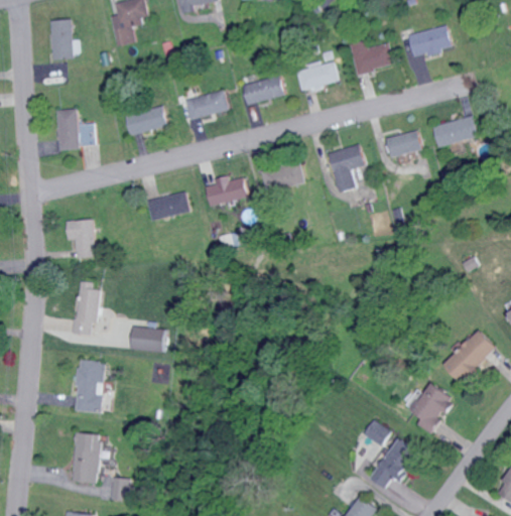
[(117,46),(135,42),(132,26),(143,24),(141,16),(147,15),(144,0),(124,0),(114,2),(117,14),(110,15),(117,46)]
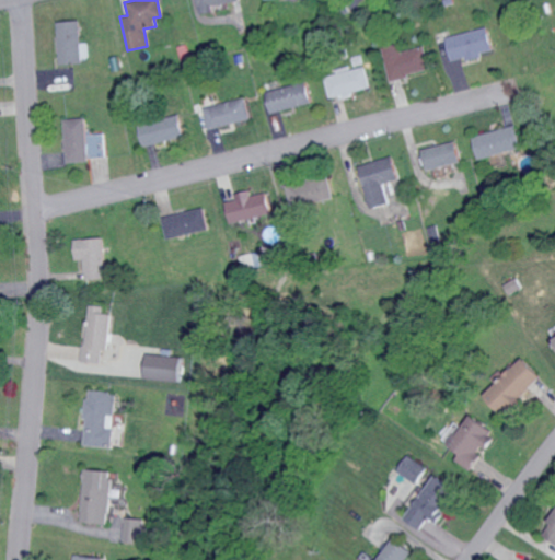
[(238,1),(236,0),(194,0),(197,14),(210,12),(209,7),(238,1)]
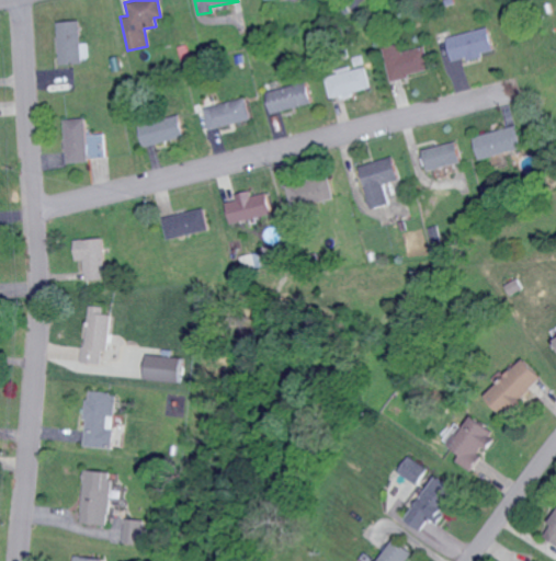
[(86,63),(86,43),(78,43),(78,21),(55,22),(56,64),(86,63)]
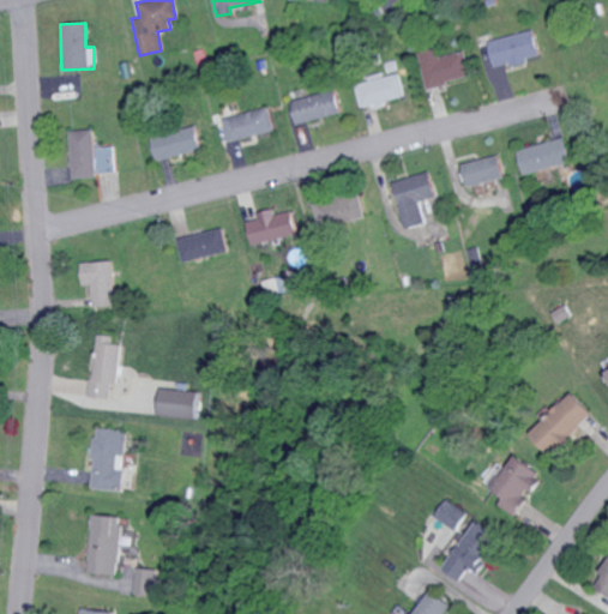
[(491,68),(525,61),(525,58),(536,55),(531,30),(485,41),(491,68)]
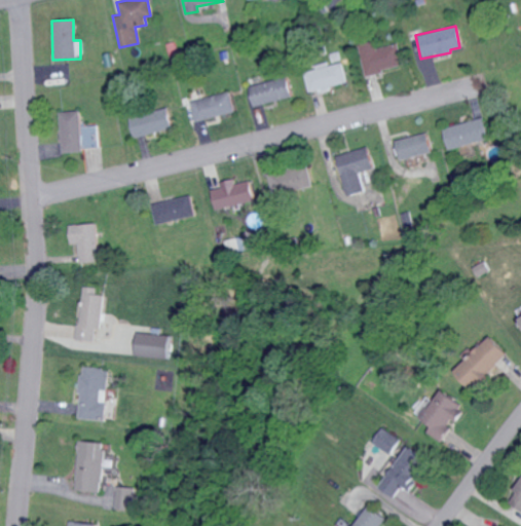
[(401,66),(396,43),(374,49),(372,40),(356,44),(364,75),(401,66)]
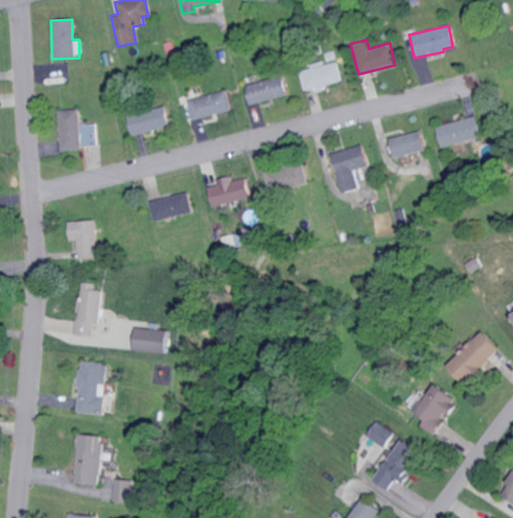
[(301,90),(338,83),(335,63),(296,69),(301,90)]
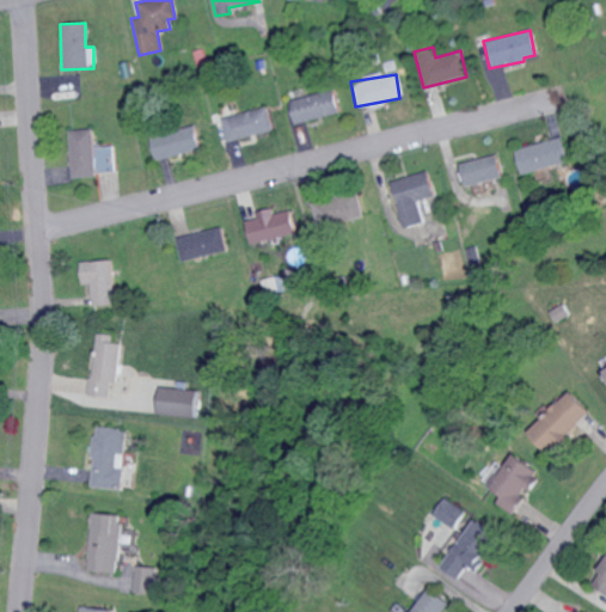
[(337,111),(330,89),(286,101),(293,124),(337,111)]
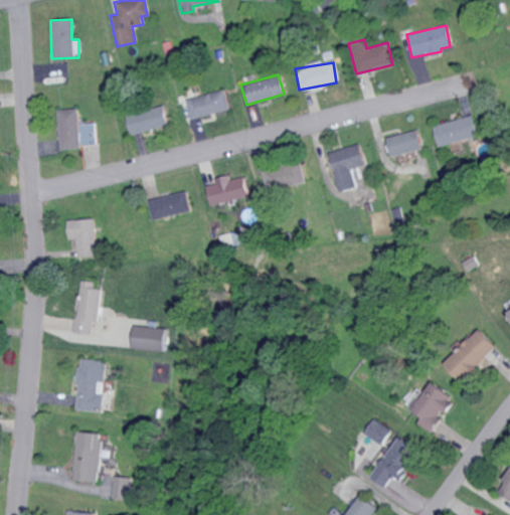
[(227,109),(221,89),(183,100),(189,120),(227,109)]
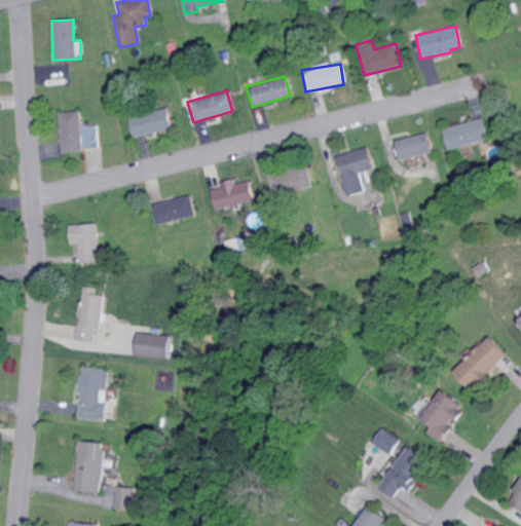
[(132,138),(171,128),(166,108),(126,118),(132,138)]
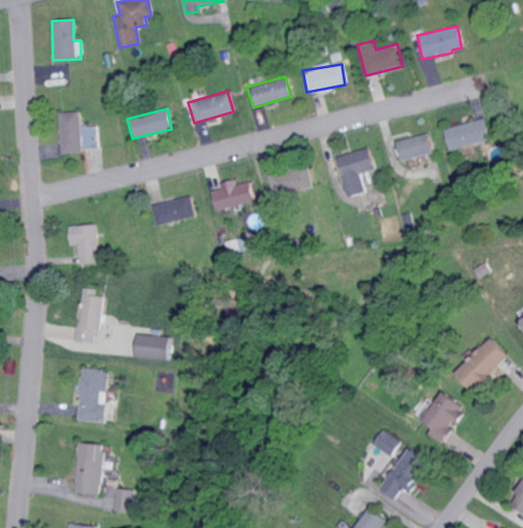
[(97,147),(96,126),(79,127),(79,111),(58,112),(60,154),(83,153),(83,149),(97,147)]
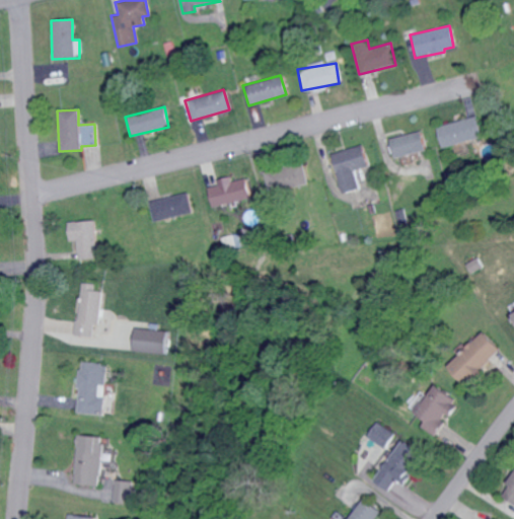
[(434,124),(437,145),(479,140),(475,119),(434,124)]
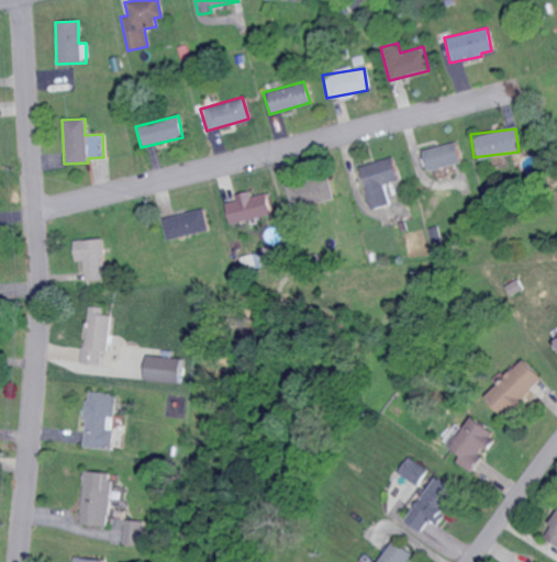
[(424,170),(458,165),(455,143),(421,148),(424,170)]
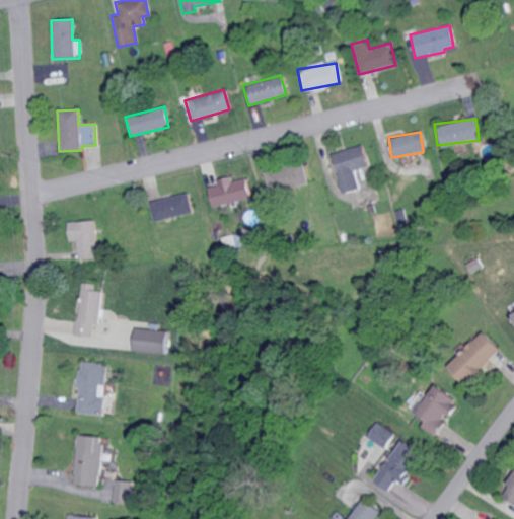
[(367,166),(361,144),(329,153),(341,194),(358,189),(352,170),(367,166)]
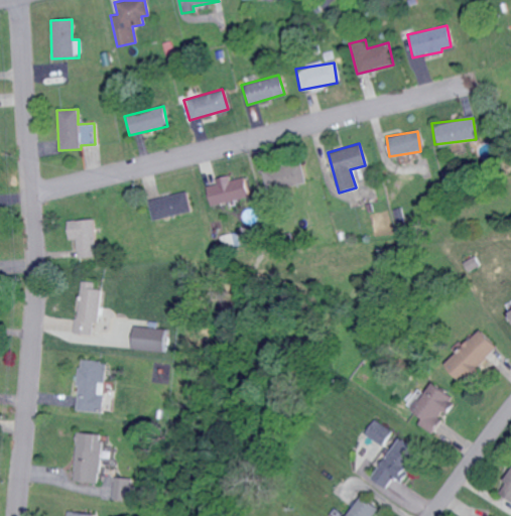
[(303,183),(298,162),(259,171),(264,194),(303,183)]
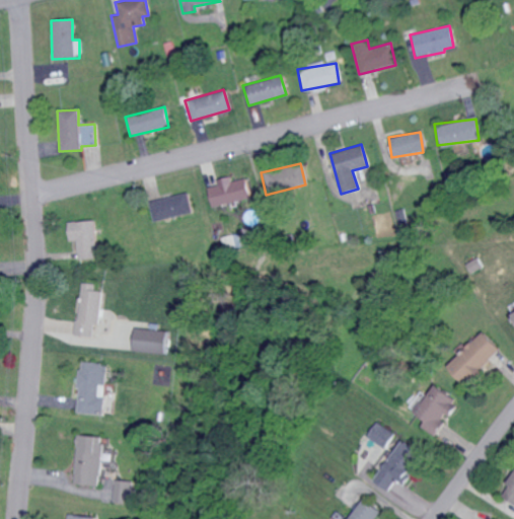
[(205,188),(210,207),(247,198),(242,178),(228,181),(227,176),(212,179),(214,186),(205,188)]
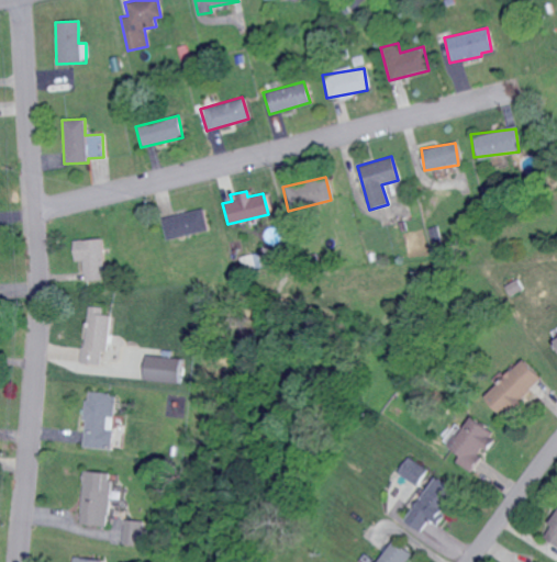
[(164,239),(207,232),(202,210),(160,217),(164,239)]
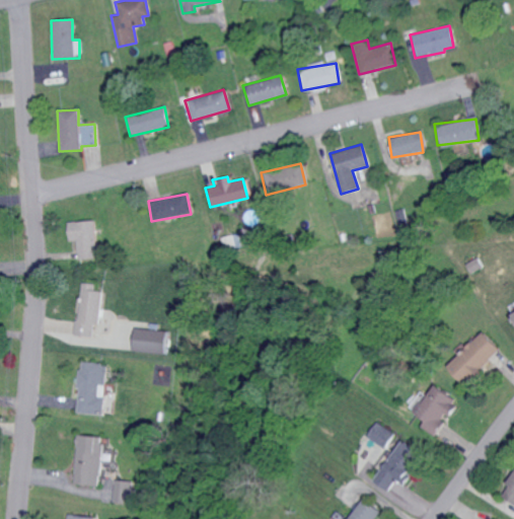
[(77,260),(96,258),(94,220),(67,222),(68,240),(76,240),(77,260)]
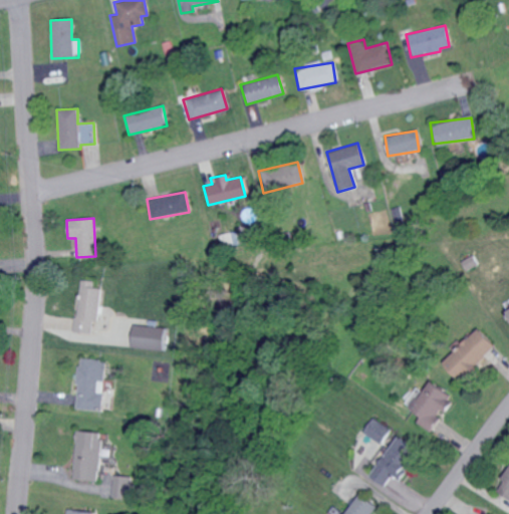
[(463,271),(474,264),(469,255),(457,262),(463,271)]
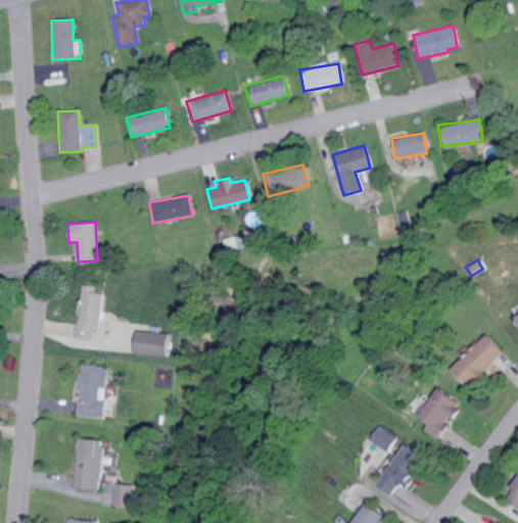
[(77,338),(98,339),(101,293),(94,293),(95,286),(79,285),(77,338)]
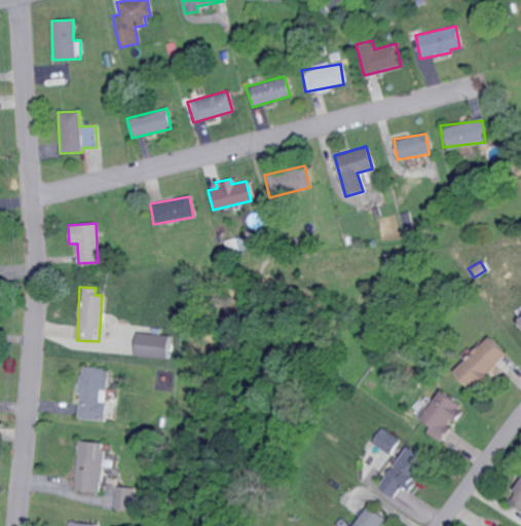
[(133,357),(166,358),(168,335),(133,334),(133,357)]
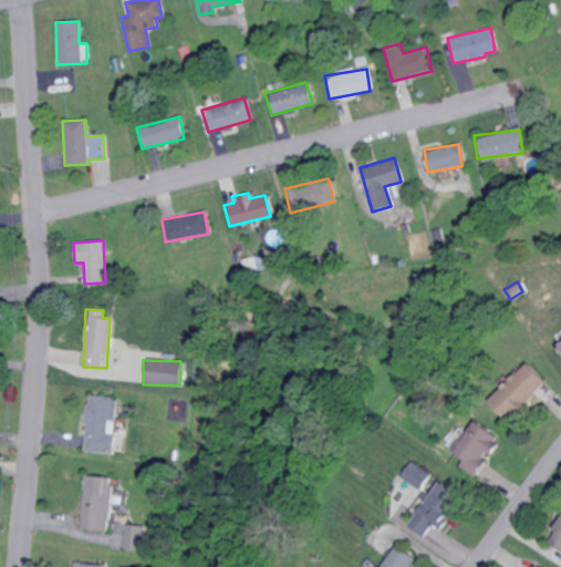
[(546,383),(527,362),(486,399),(505,421),(546,383)]
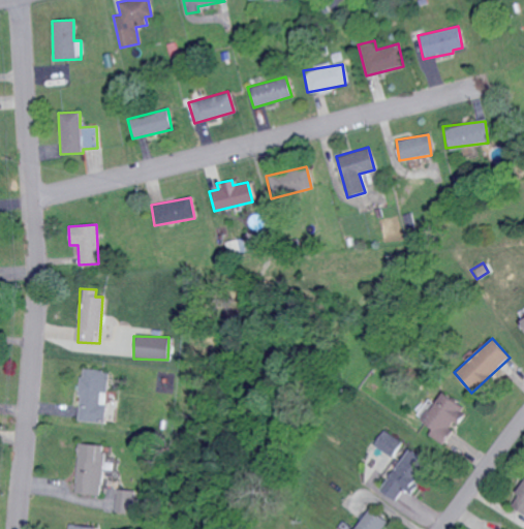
[(75,421),(103,423),(105,405),(98,404),(99,393),(105,393),(106,371),(80,369),(75,421)]
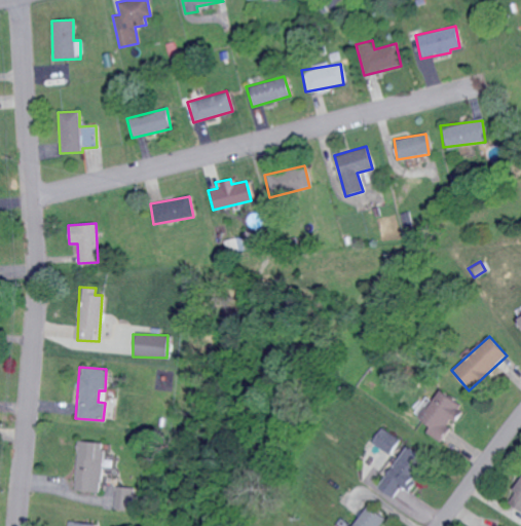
[(451,420),(454,422),(463,405),(436,390),(420,420),(430,425),(425,434),(440,442),(451,420)]
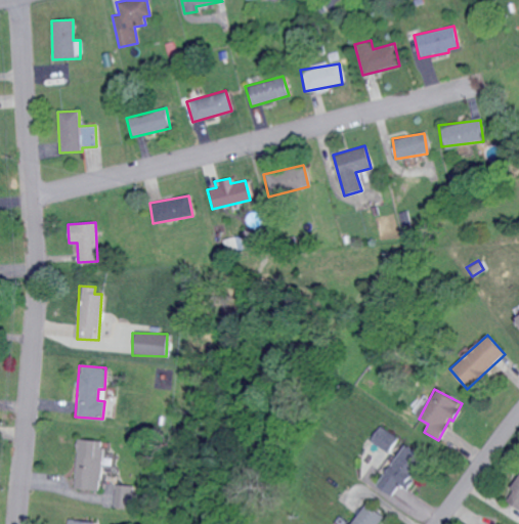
[(395,436),(377,426),(368,441),(386,452),(395,436)]
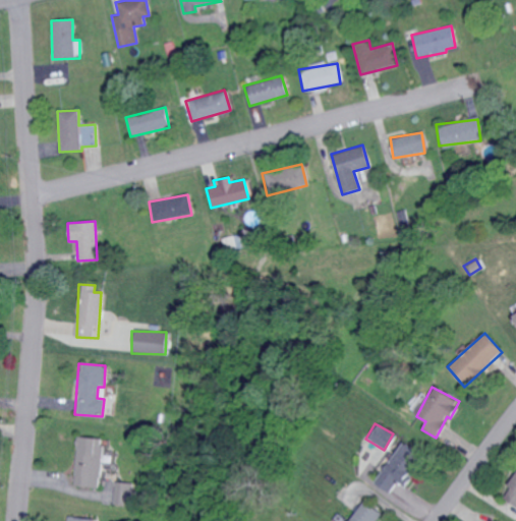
[(72,484),(99,486),(101,437),(74,435),(72,484)]
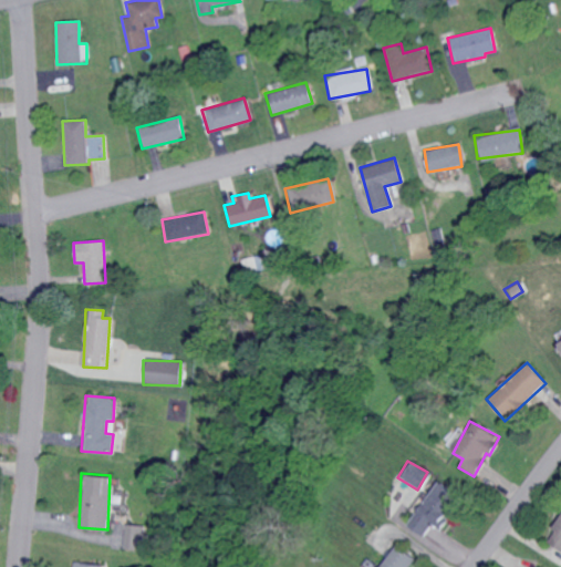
[(432,523),(439,527),(460,495),(437,480),(408,525),(424,535),(432,523)]
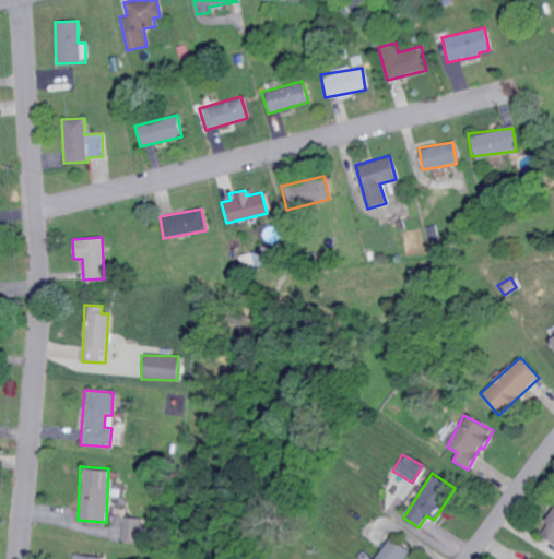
[(553,508),(538,532),(553,543),(553,508)]
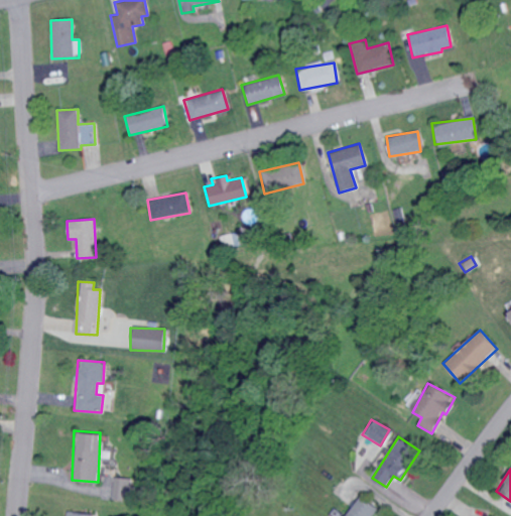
[(128,477),(111,476),(109,499),(127,500),(128,477)]
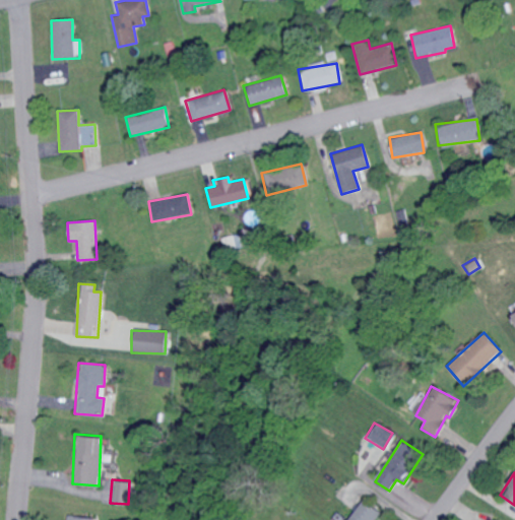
[(376,519),(382,512),(364,498),(345,519),(376,519)]
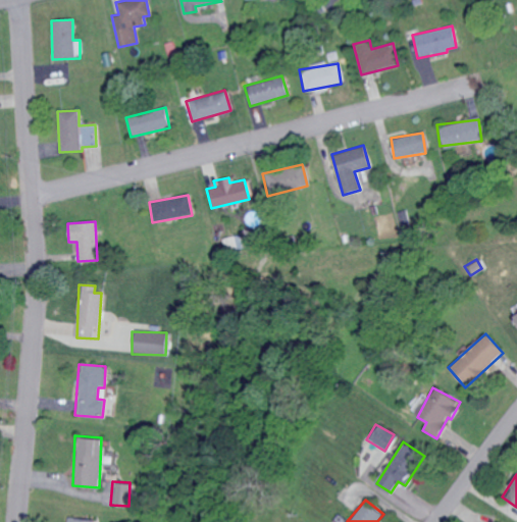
All buildings are outlined.
